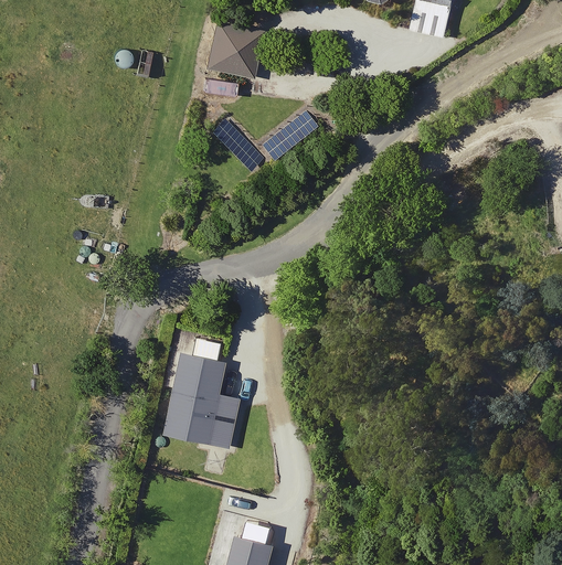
[(382,0),(394,2),(394,0),(414,0),(409,29),(445,36),(452,0),(382,0)]
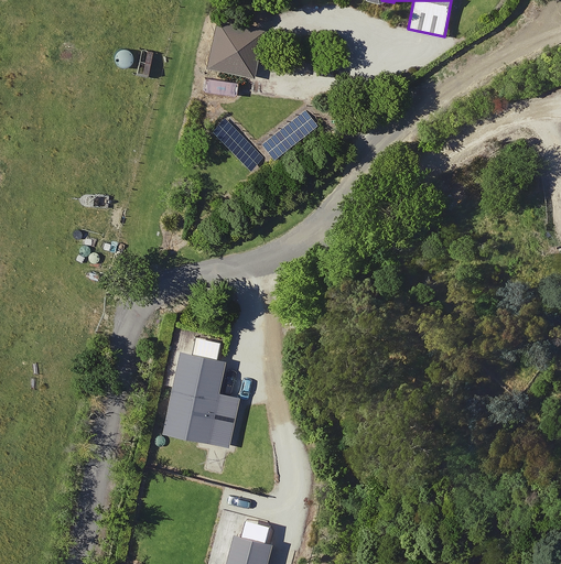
[(260,30),(214,22),(206,69),(252,77),(260,30)]
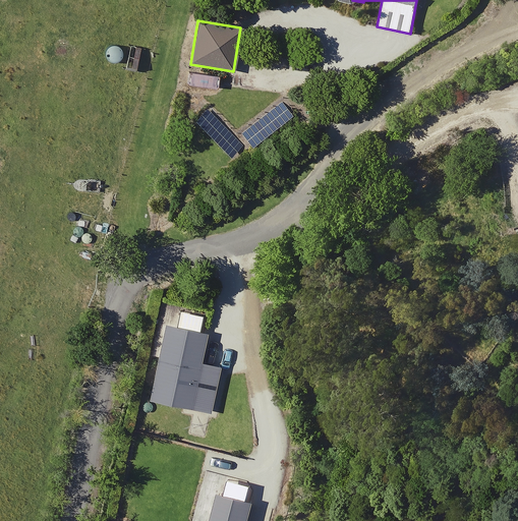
[(135,70),(138,50),(123,47),(119,67),(135,70)]
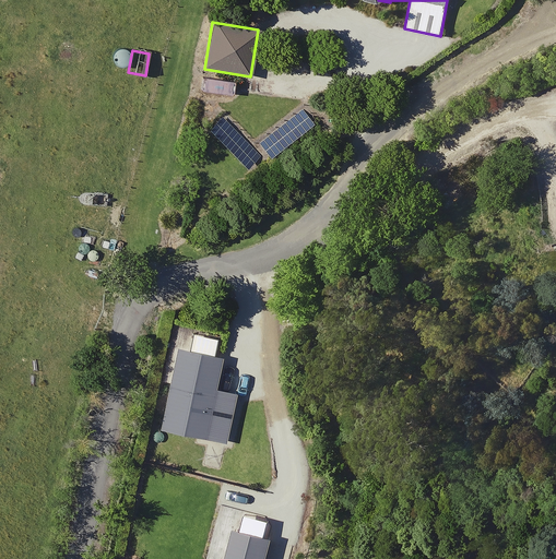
[(315,128),(302,111),(260,142),(273,159),(315,128)]
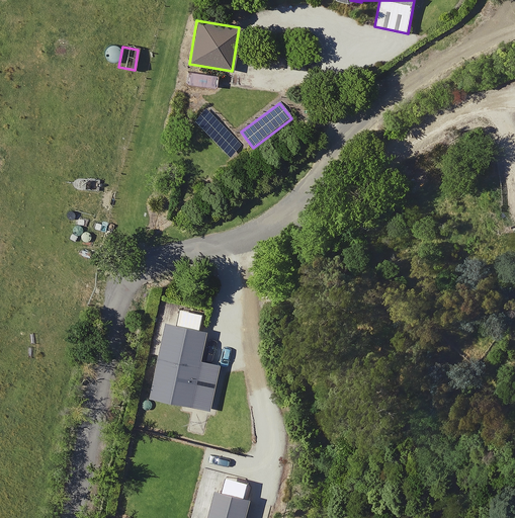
[(240,147),(201,108),(191,119),(230,157),(240,147)]
